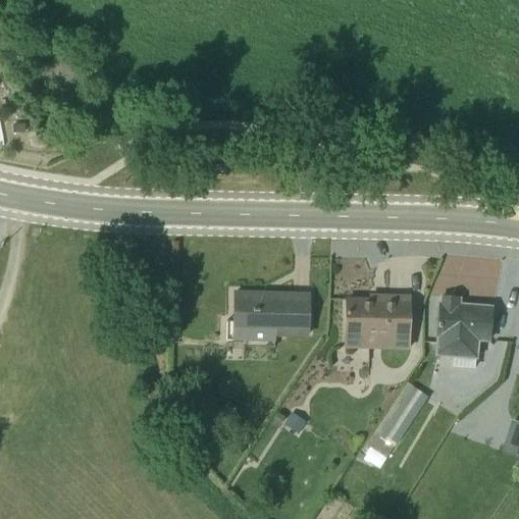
[(308,336),(310,293),(237,291),(235,339),(276,341),(276,335),(308,336)]
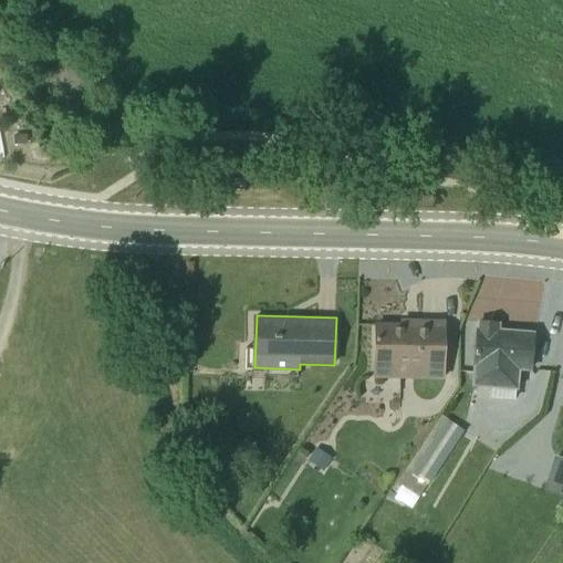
[(375,322),(374,376),(446,377),(446,318),(402,318),(402,322),(375,322)]
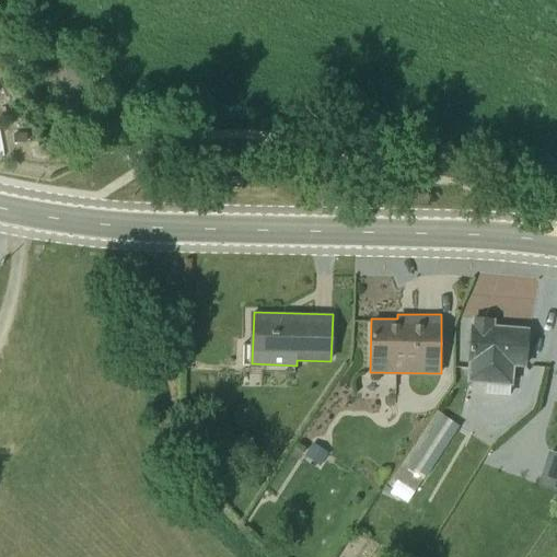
[(466,381),(466,382),(487,383),(486,393),(511,394),(512,384),(513,384),(515,366),(529,366),(531,326),(497,323),(497,316),(472,315),(466,381)]
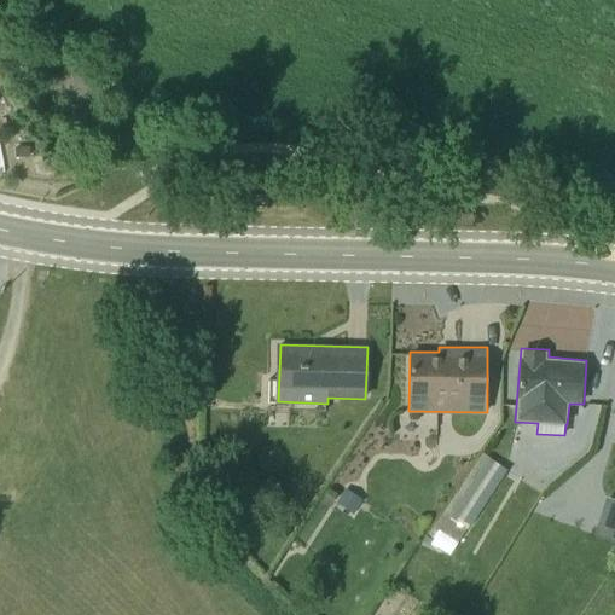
[(433,541),(452,553),(509,465),(483,450),(423,540),(430,545),(433,541)]
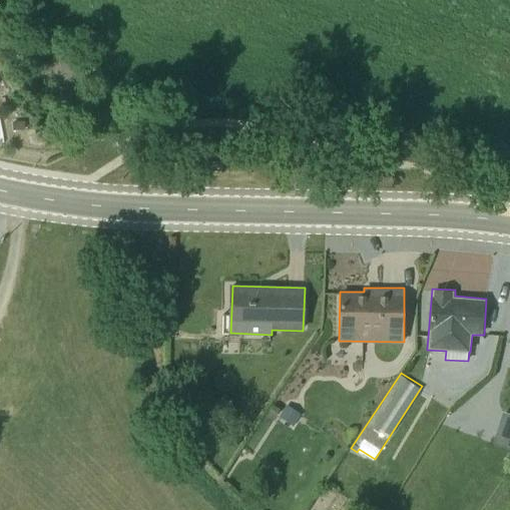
[(509,412),(505,411),(496,442),(509,446),(509,412)]
